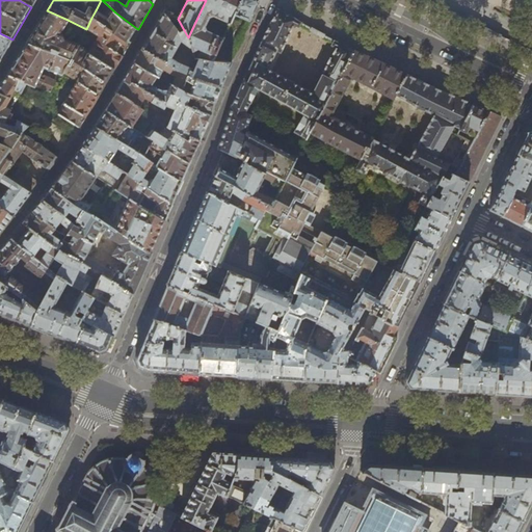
[(206,0),(188,37),(193,51),(198,49),(211,54),(208,60),(213,61),(223,38),(206,31),(205,26),(209,17),(213,15),(231,23),(234,15),(240,0),(206,0)]
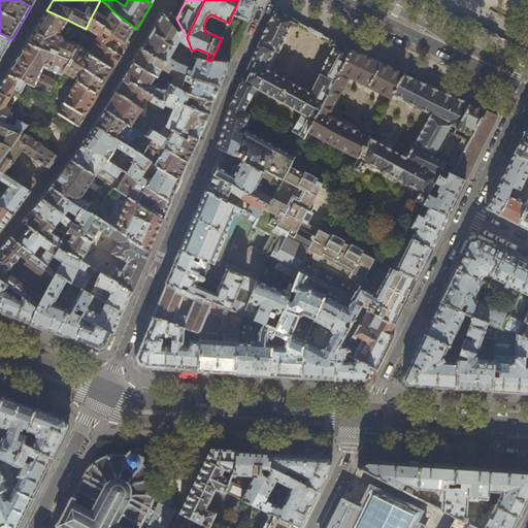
[(238,0),(232,14),(241,19),(245,20),(248,21),(251,14),(256,2),(256,1),(253,0),(238,0)]
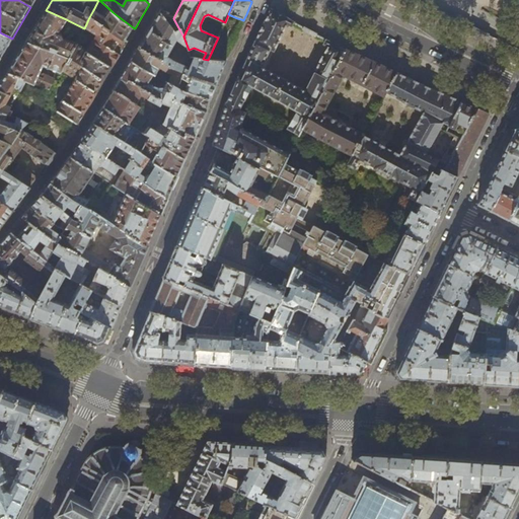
[(345,50),(326,40),(323,45),(327,47),(303,91),(261,66),(270,50),(274,52),(287,24),(291,27),(294,22),(274,11),(273,10),(271,9),(253,46),(227,101),(229,102),(239,107),(243,100),(244,100),(251,86),(296,112),(288,129),(299,136),(302,129),(345,50)]
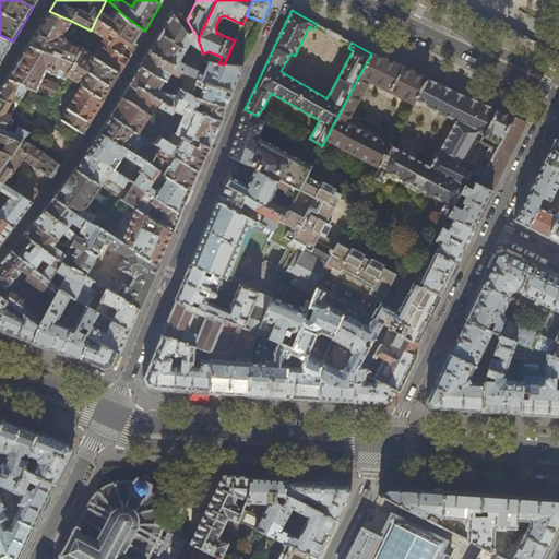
[(61,36),(71,21),(49,11),(37,31),(27,46),(73,64),(83,48),(69,43),(64,37),(61,36)]
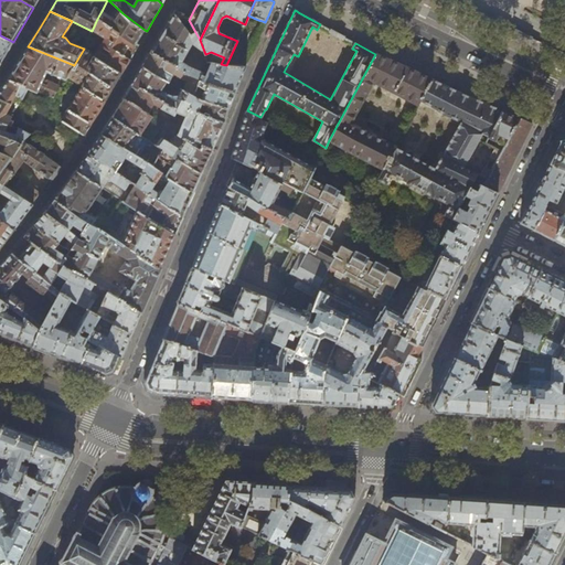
[(138,42),(145,30),(123,13),(120,11),(115,20),(102,11),(97,19),(136,44),(138,42)]
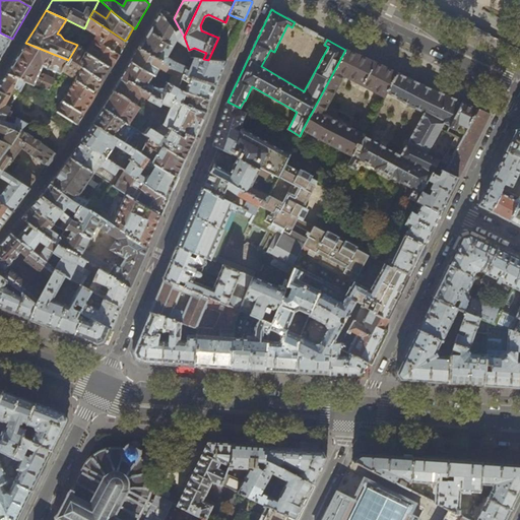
[(218,61),(208,60),(203,59),(194,58),(191,66),(189,65),(187,67),(168,57),(177,41),(184,46),(184,47),(184,48),(184,49),(185,50),(186,51),(188,50),(189,50),(184,37),(180,29),(175,33),(166,20),(159,12),(157,15),(149,29),(138,49),(185,73),(188,74),(192,77),(216,85),(218,80),(221,72),(226,61),(223,61),(218,61)]
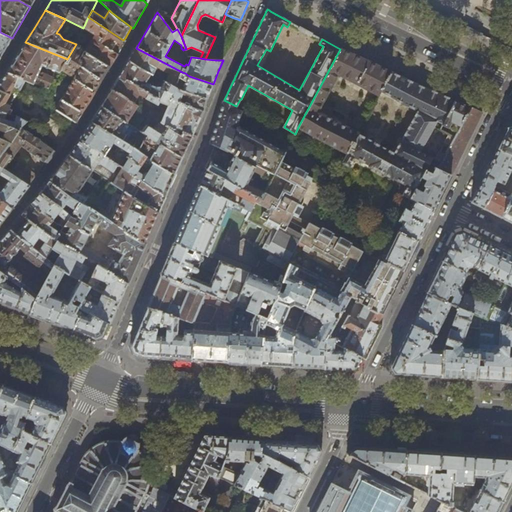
[(61,69),(59,72),(55,79),(48,88),(41,98),(76,122),(99,86),(108,70),(124,44),(126,41),(123,40),(88,17),(83,28),(76,44),(67,59),(61,69)]
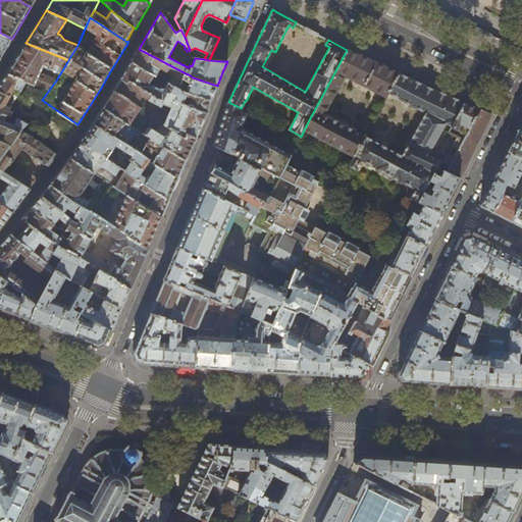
[(2,56),(12,39),(0,33),(0,58),(2,56)]
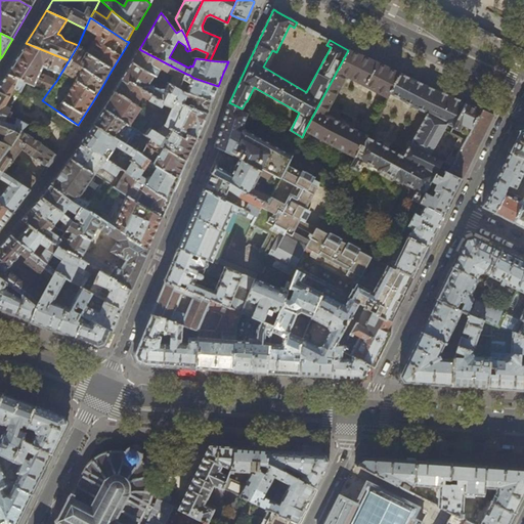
[(48,76),(39,76),(42,67),(60,74),(62,71),(69,60),(26,43),(16,58),(6,75),(26,81),(49,90),(56,81),(48,76)]
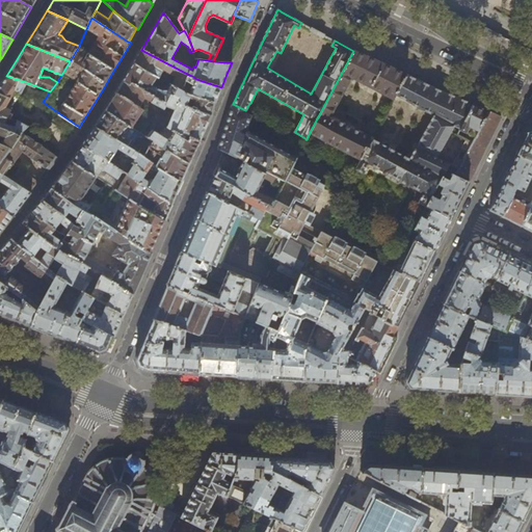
[(173,85),(182,90),(189,75),(141,50),(135,60),(134,62),(157,76),(159,78),(163,69),(177,75),(173,85)]
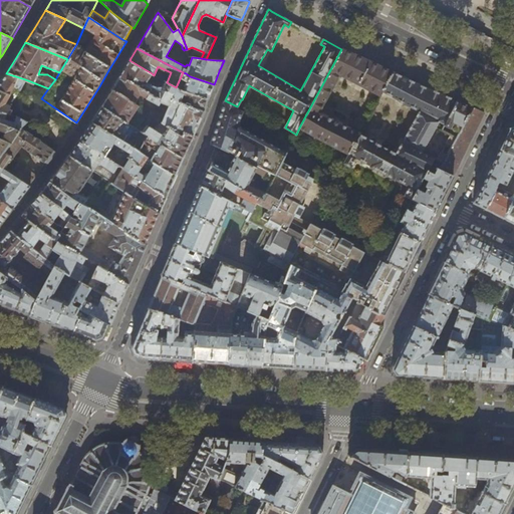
[(409,79),(406,78),(378,66),(354,55),(341,49),(299,127),(348,154),(343,163),(351,167),(355,158),(370,165),(369,166),(393,180),(394,179),(409,187),(404,195),(412,200),(430,165),(434,158),(443,163),(459,132),(451,127),(453,122),(462,126),(472,107),(463,103),(439,93),(418,84),(418,83),(415,82),(415,83),(410,81),(408,80),(409,79)]
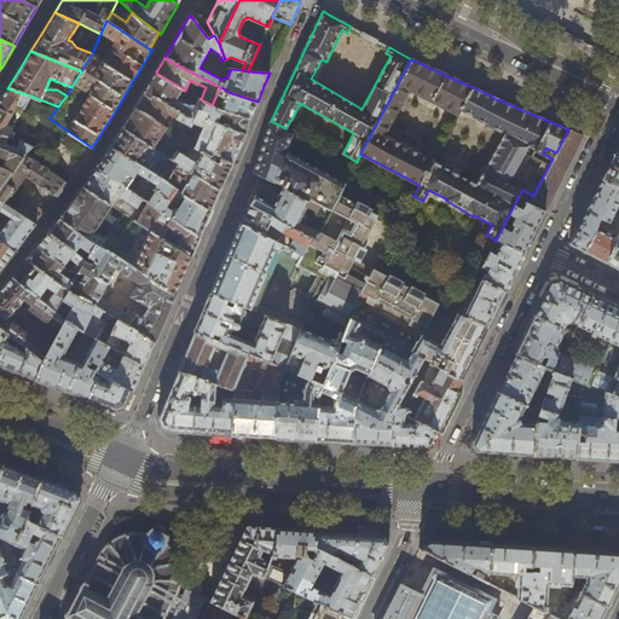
[(249,121),(250,120),(224,110),(212,105),(201,99),(197,97),(195,104),(190,105),(179,100),(177,100),(183,88),(156,73),(148,87),(144,94),(150,98),(151,96),(194,119),(200,108),(209,115),(208,119),(225,125),(244,133),(249,121)]
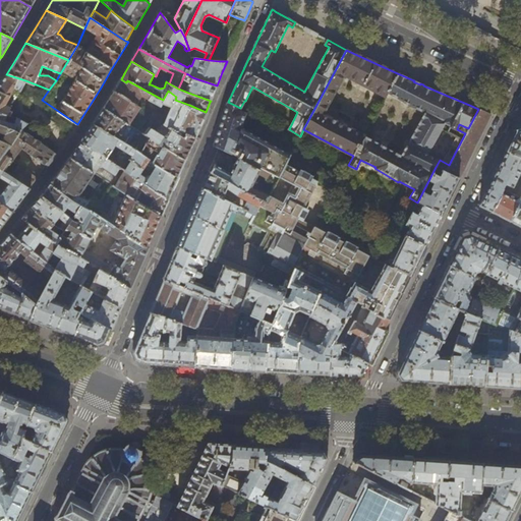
[(212,99),(217,85),(192,77),(188,74),(185,73),(178,89),(188,93),(211,101),(212,101),(212,99)]
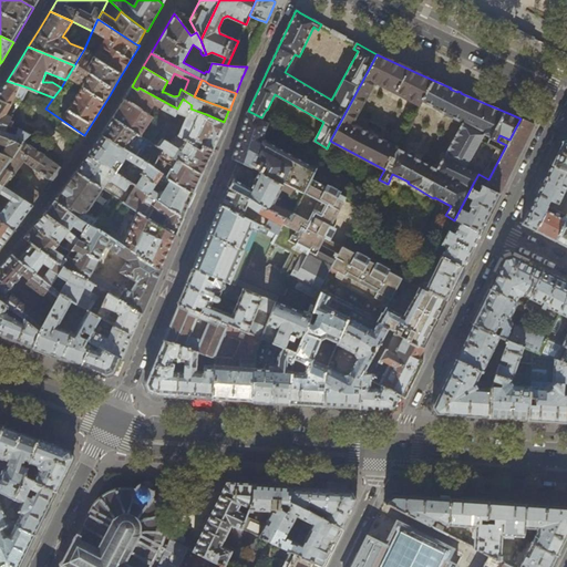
[(4,84),(0,90),(0,121),(6,124),(28,88),(7,81),(4,84)]
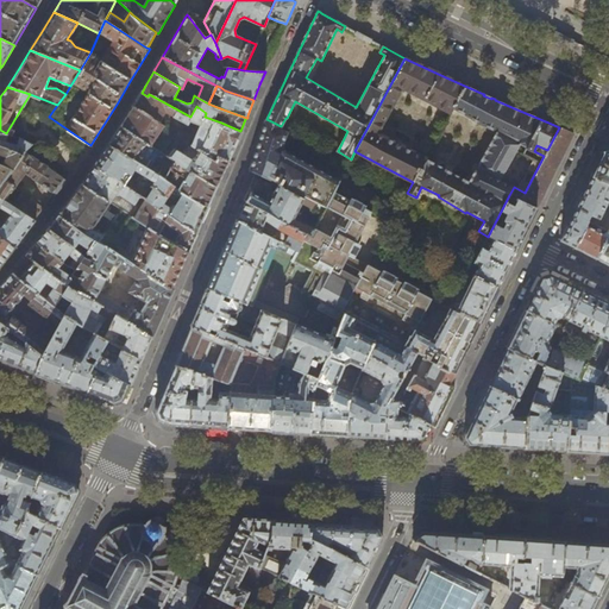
[(243,132),(240,131),(221,123),(205,117),(206,113),(196,106),(190,117),(149,94),(148,96),(142,93),(133,105),(133,106),(158,124),(165,112),(174,117),(174,118),(188,125),(190,121),(201,126),(193,146),(198,150),(199,150),(218,164),(220,159),(228,162),(231,158),(243,132)]
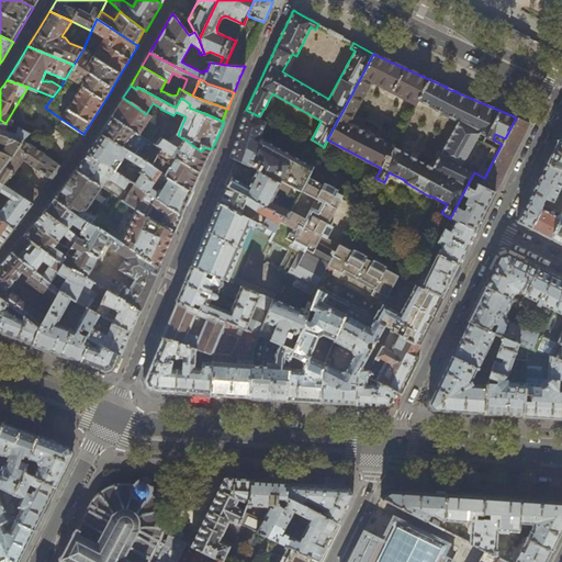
[(144,127),(147,127),(161,136),(168,127),(146,114),(123,98),(121,101),(111,116),(135,132),(138,135),(144,127)]
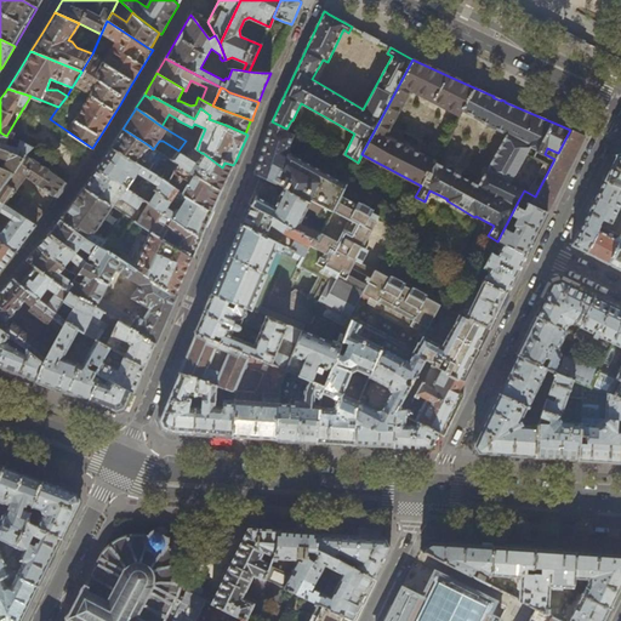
[(271,181),(284,188),(331,212),(340,197),(346,186),(289,153),(292,135),(285,131),(286,129),(274,123),(272,121),(260,158),(255,174),(257,175),(261,177),(271,181)]
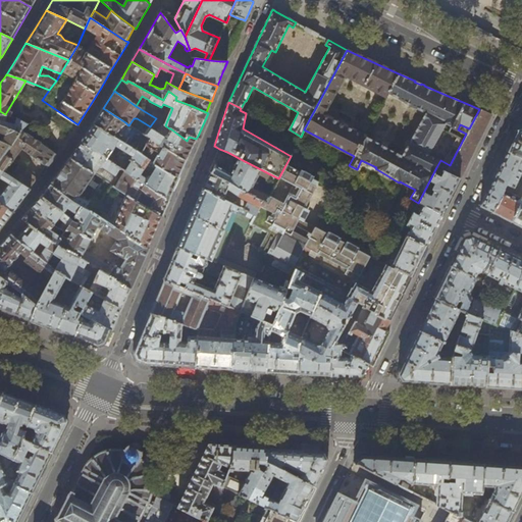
[(95,122),(94,124),(129,147),(133,140),(119,133),(125,122),(103,108),(95,122)]
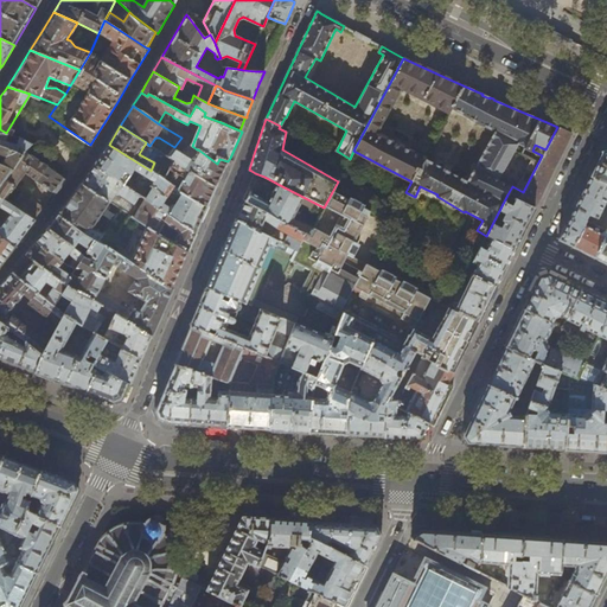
[(545,149),(542,155),(523,192),(512,186),(508,195),(535,208),(535,206),(536,206),(543,190),(550,176),(558,158),(572,133),(568,132),(557,127),(545,149)]
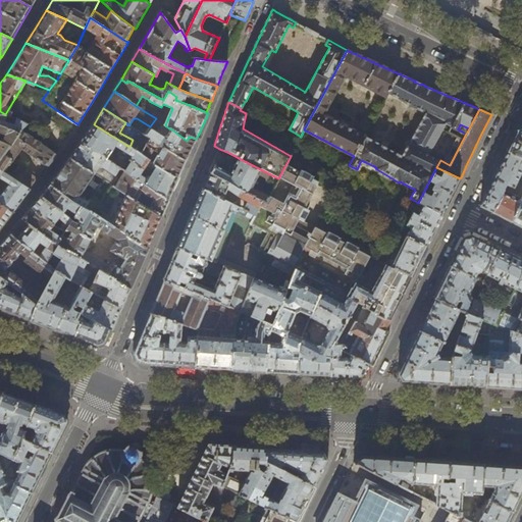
[(3,121),(6,114),(5,114),(0,111),(0,124),(4,126),(18,134),(21,131),(27,123),(16,118),(13,124),(3,121)]
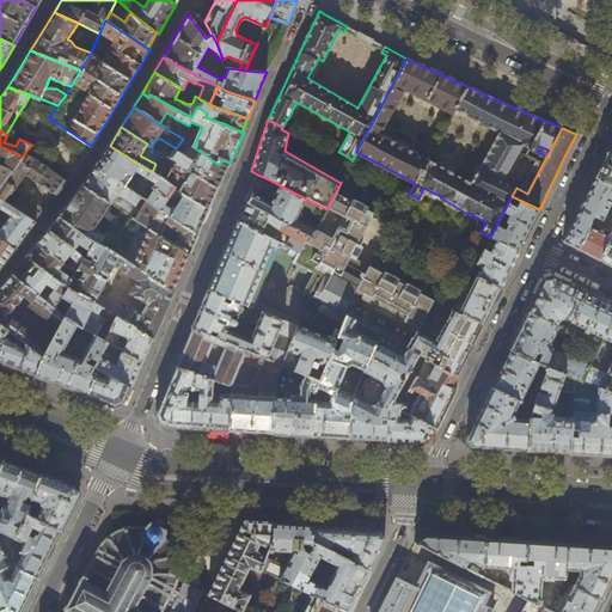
[(187,142),(183,139),(176,148),(172,153),(170,158),(176,163),(219,189),(220,184),(230,163),(221,160),(219,165),(200,151),(193,163),(183,157),(191,145),(187,142)]
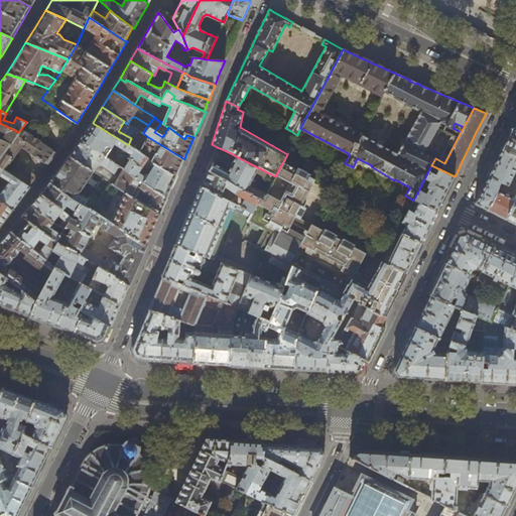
[(0,139),(1,140),(10,144),(18,132),(4,125),(0,123),(0,139)]
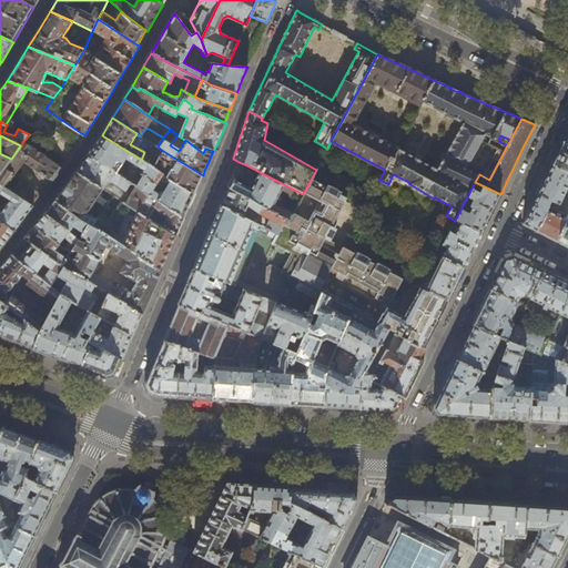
[(143,176),(156,184),(158,183),(162,174),(141,160),(102,135),(97,142),(89,154),(117,173),(123,163),(122,163),(125,158),(143,170),(141,174),(143,176)]
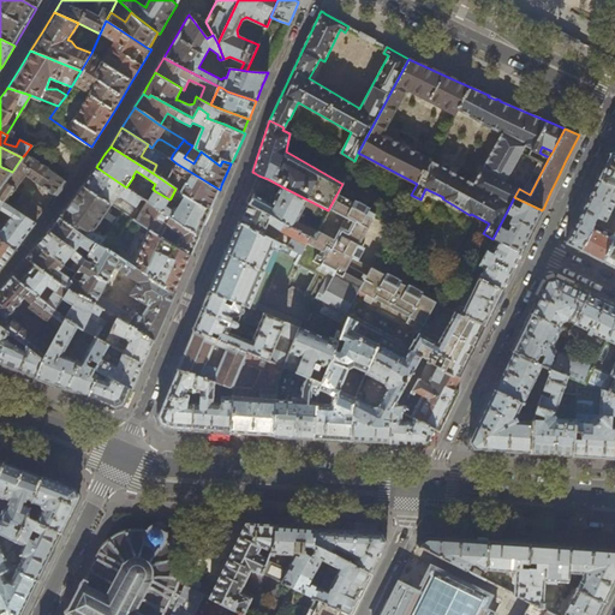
[(566,243),(572,246),(580,250),(593,224),(603,228),(605,224),(604,221),(614,204),(614,201),(614,153),(609,155),(602,169),(598,178),(577,221),(566,243)]
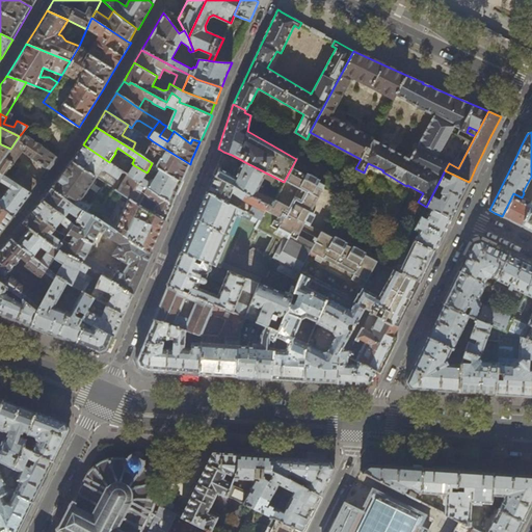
[(56,157),(22,133),(19,136),(10,149),(3,158),(12,164),(22,151),(31,158),(47,169),(48,170),(58,158),(56,157)]
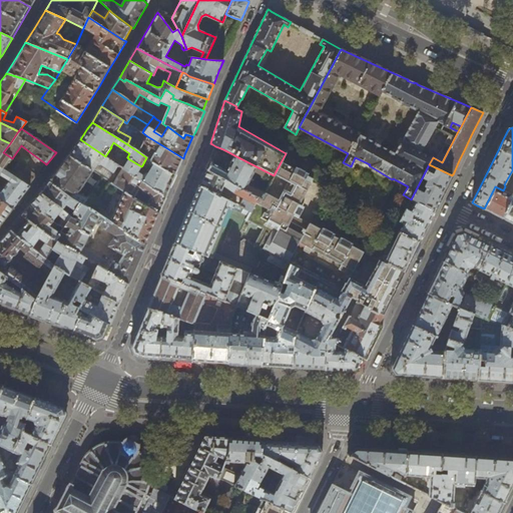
[(183,158),(147,136),(143,143),(152,148),(156,149),(157,150),(156,152),(155,151),(150,159),(175,175),(177,171),(183,158)]
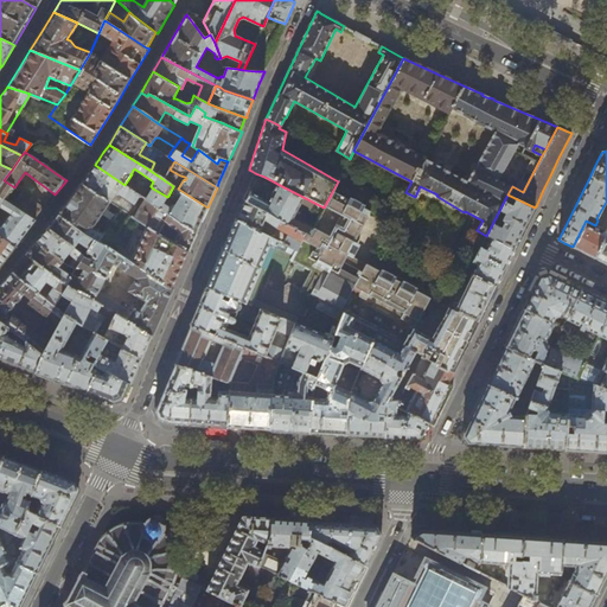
[(0,197),(8,202),(33,219),(34,217),(43,208),(14,187),(4,180),(12,170),(1,165),(0,164),(0,197)]
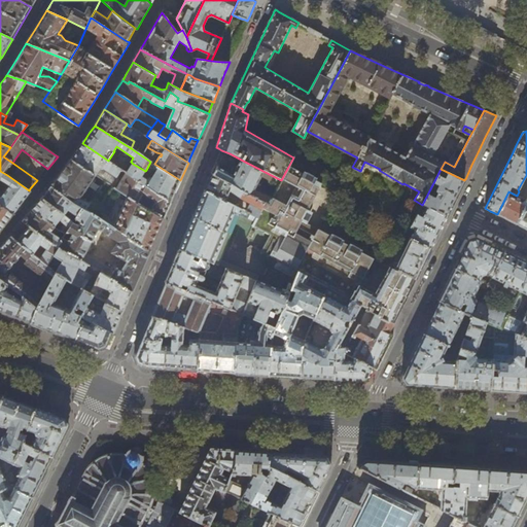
[(116,189),(127,173),(108,161),(82,143),(77,151),(71,160),(96,176),(113,187),(116,189)]
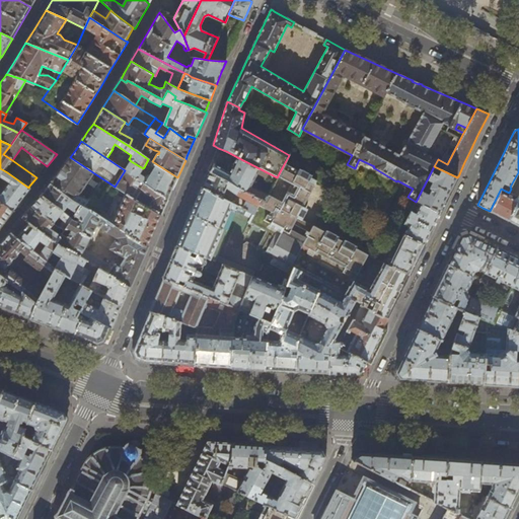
[(55,177),(50,183),(80,205),(84,207),(89,200),(78,195),(94,173),(70,157),(67,161),(63,166),(55,177)]
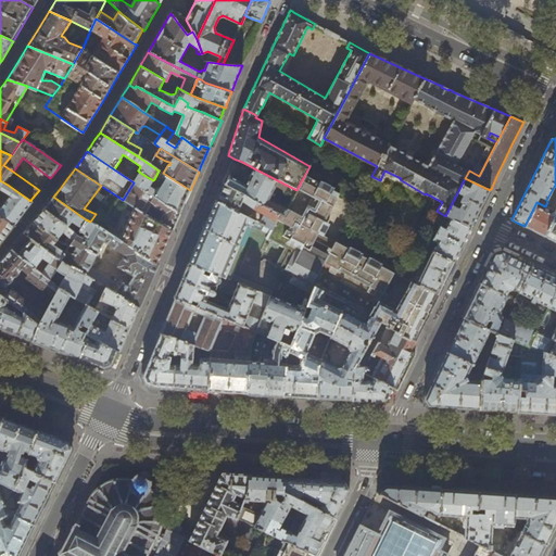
[(229,177),(226,185),(280,212),(283,214),(287,209),(268,200),(276,186),(285,190),(283,192),(293,197),(297,190),(254,168),(245,185),(229,177)]
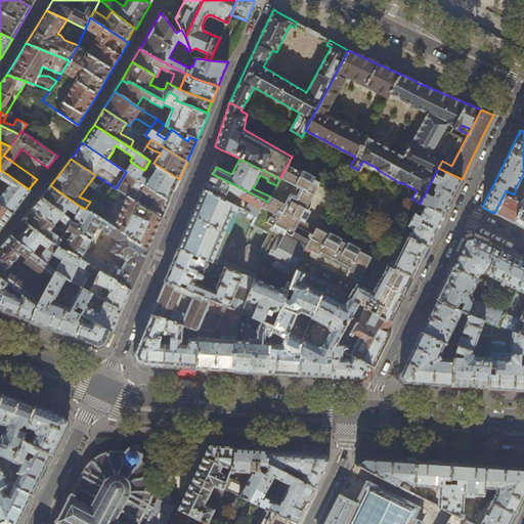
[(132,163),(126,172),(170,201),(175,189),(179,179),(154,163),(149,161),(145,169),(149,172),(151,170),(154,170),(156,168),(157,169),(149,181),(141,175),(144,170),(132,163)]
